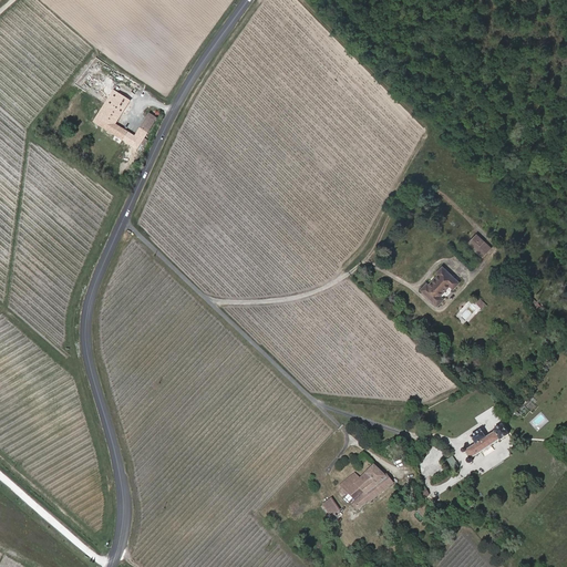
[(96,93),(89,89),(78,106),(85,111),(96,93)]
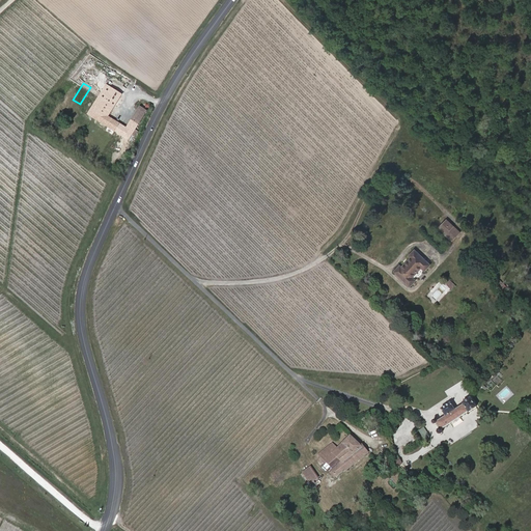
[(122,94),(107,85),(88,114),(129,140),(132,135),(135,137),(138,132),(135,130),(147,111),(140,106),(127,128),(109,116),(122,94)]
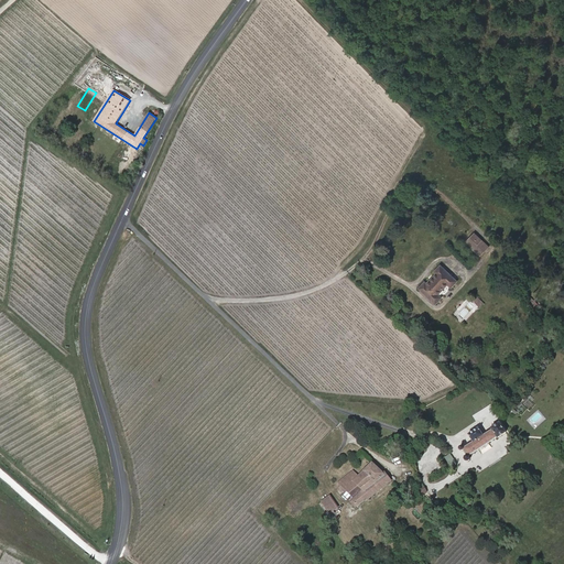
[(488,247),(475,234),(467,241),(474,248),(474,249),(480,256),(488,247)]
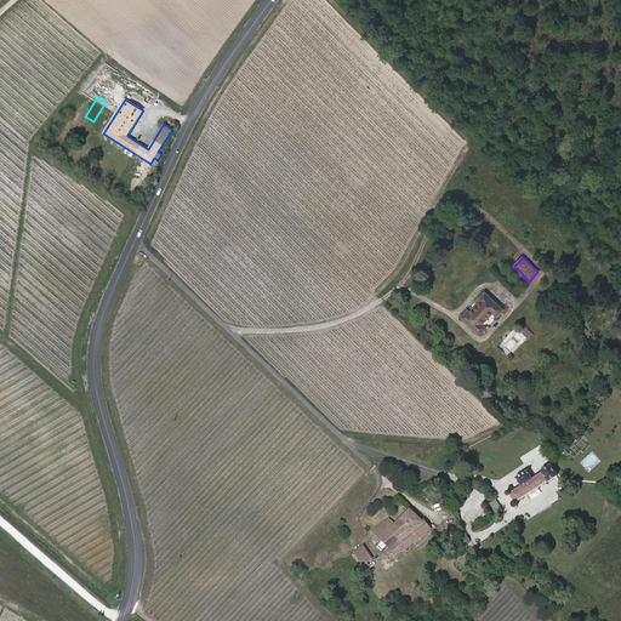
[(503,309),(485,292),(478,300),(482,302),(471,313),(468,311),(462,317),(479,334),(486,328),(483,324),(493,313),(496,317),(503,309)]
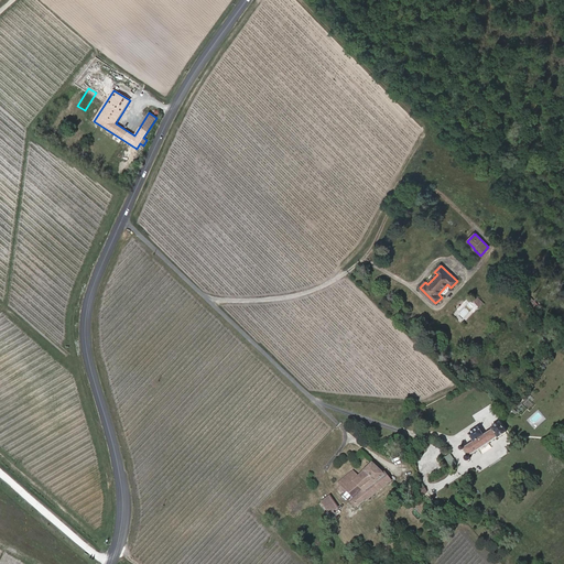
[(491,429),(488,423),(479,429),(478,427),(468,434),(474,442),(464,448),(463,447),(462,447),(461,447),(459,448),(461,451),(458,452),(463,459),(464,458),(466,461),(468,462),(470,459),(470,457),(469,455),(497,436),(498,438),(499,437),(501,440),(507,435),(506,434),(507,433),(500,423),(491,429)]
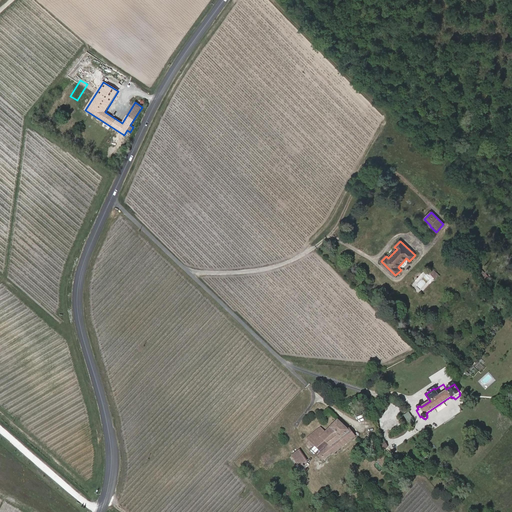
[(405,414),(411,423),(415,421),(409,411),(405,414)]
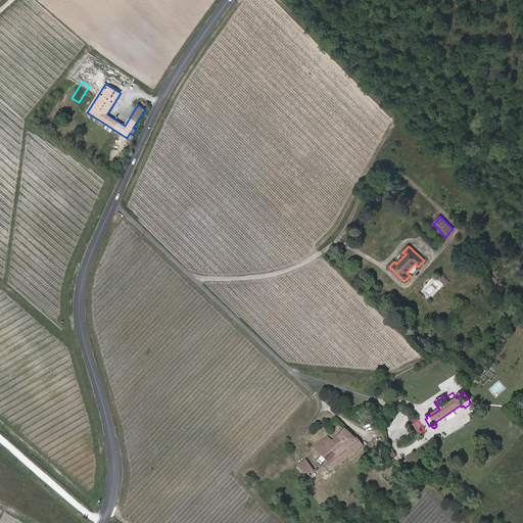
[(336,455),(328,462),(327,463),(332,469),(339,463),(340,464),(363,445),(358,439),(357,439),(345,429),(336,437),(331,432),(323,440),(336,455)]
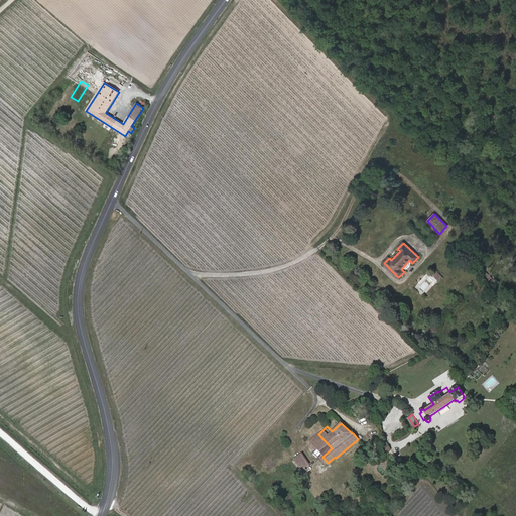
[(332,448),(318,434),(310,441),(324,456),(332,448)]
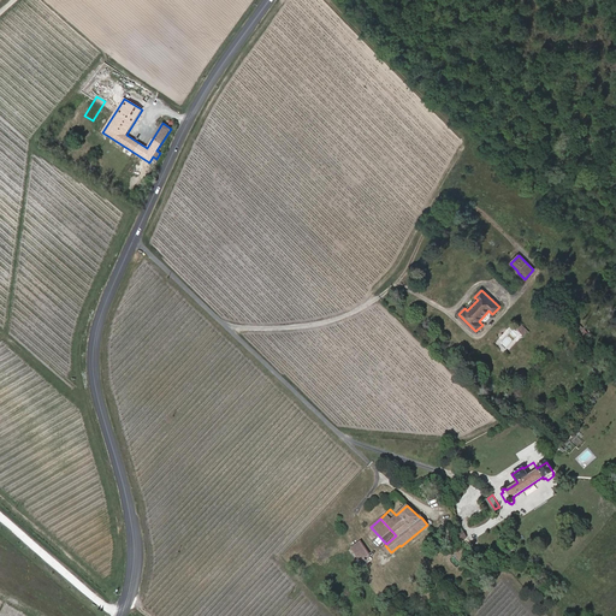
[(361,540),(350,548),(361,562),(371,555),(361,540)]
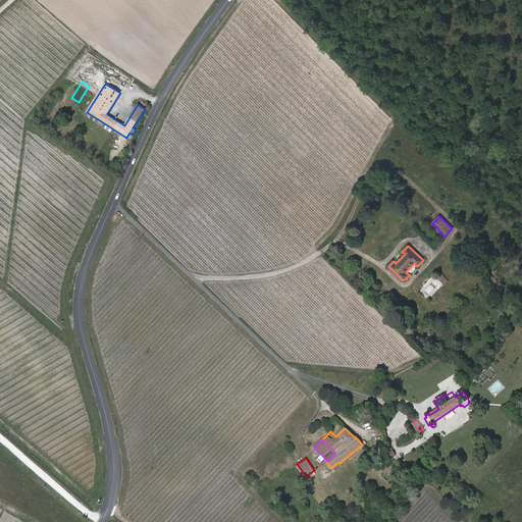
All buildings are outlined.
